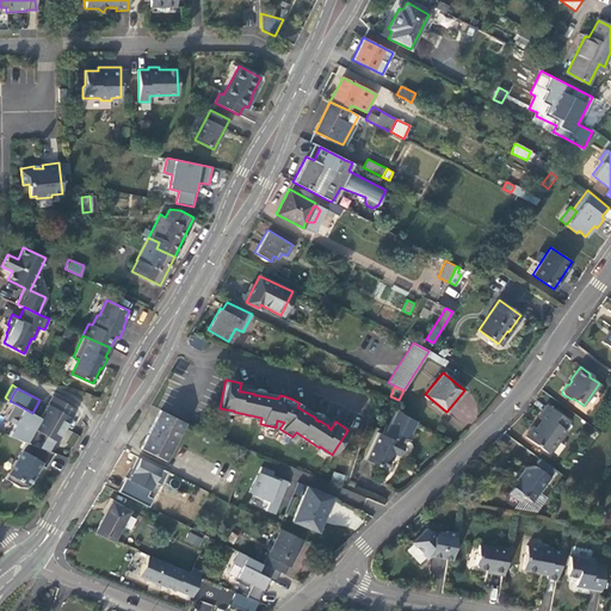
[(14,424),(7,434),(29,443),(49,451),(54,440),(56,442),(75,408),(53,395),(39,418),(32,413),(13,402),(4,419),(14,424)]
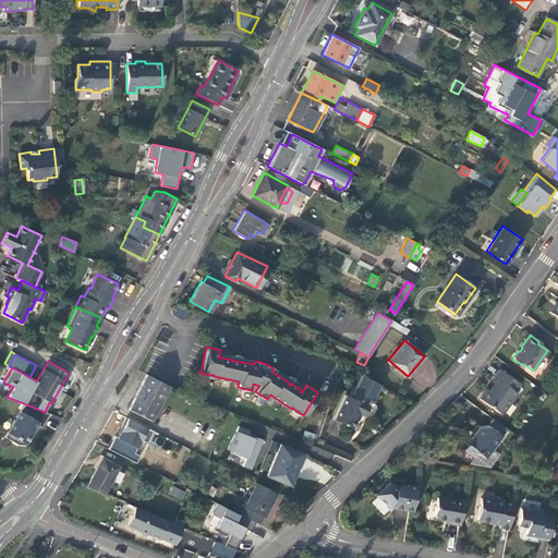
[(520,384),(502,372),(498,378),(496,377),(493,381),(494,384),(488,390),(486,389),(480,399),(501,414),(512,400),(511,399),(516,392),(514,391),(520,384)]
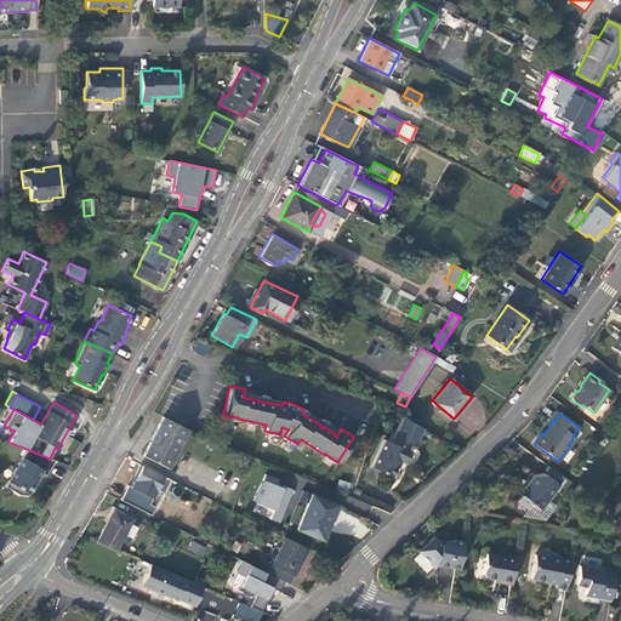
[(187,429),(163,416),(143,456),(167,468),(187,429)]
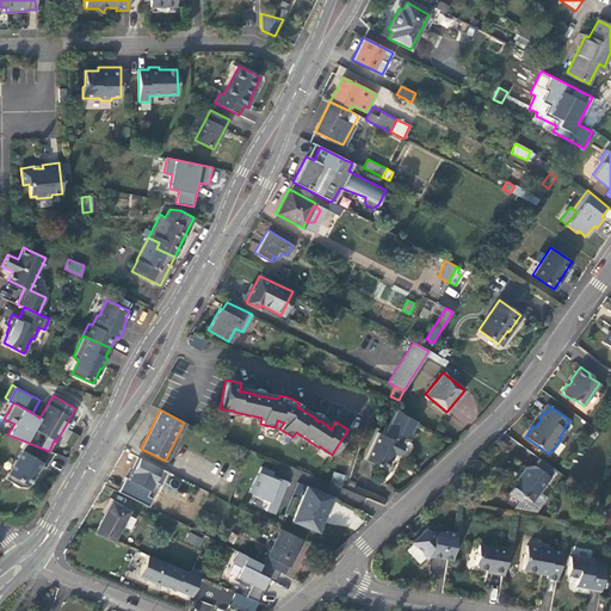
[(365,458),(386,468),(393,452),(396,454),(401,443),(377,432),(365,458)]
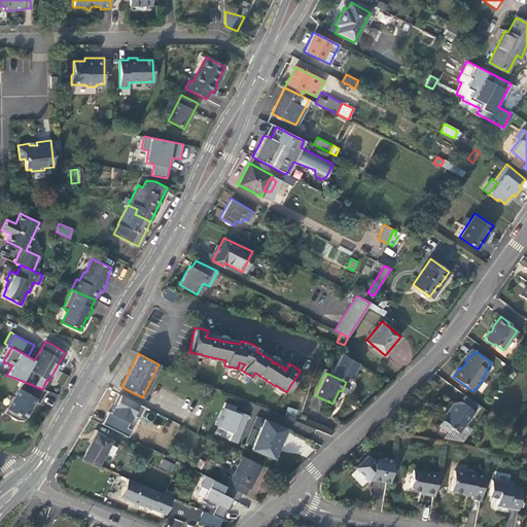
[(21,389),(19,388),(4,413),(16,420),(24,420),(32,406),(30,403),(32,399),(39,403),(46,390),(42,389),(25,382),(21,389)]
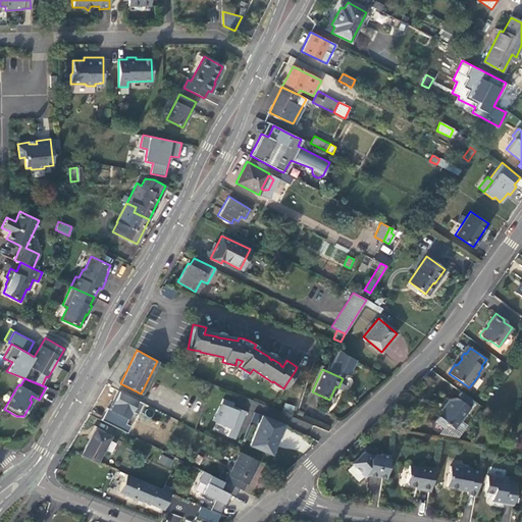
[(132,411),(138,414),(143,403),(117,389),(112,400),(113,401),(109,409),(107,408),(101,420),(126,433),(131,426),(125,423),(132,411)]
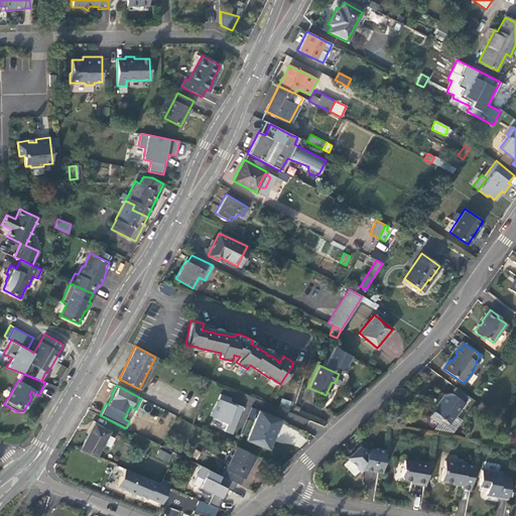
[(231,398),(220,394),(218,399),(210,415),(227,423),(224,430),(232,433),(243,406),(235,403),(234,405),(229,402),(231,398)]
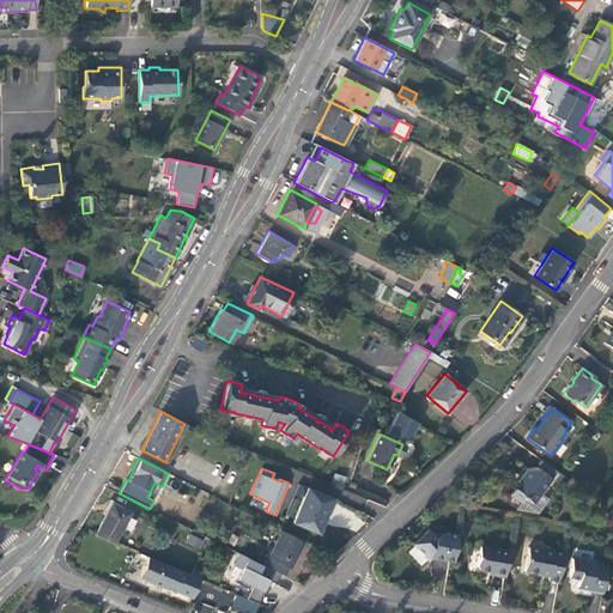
[(533,503),(551,478),(536,468),(526,469),(517,480),(519,483),(510,495),(521,502),(525,497),(533,503)]
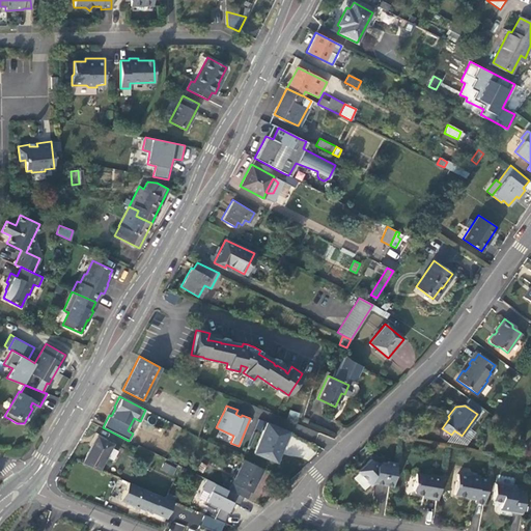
[(286,418),(296,422),(299,413),(289,410),(286,418)]
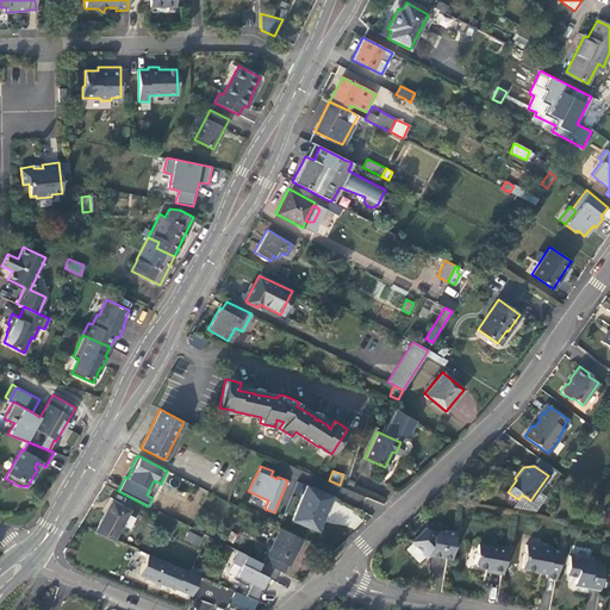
[(315,530),(329,495),(305,485),(291,521),(315,530)]
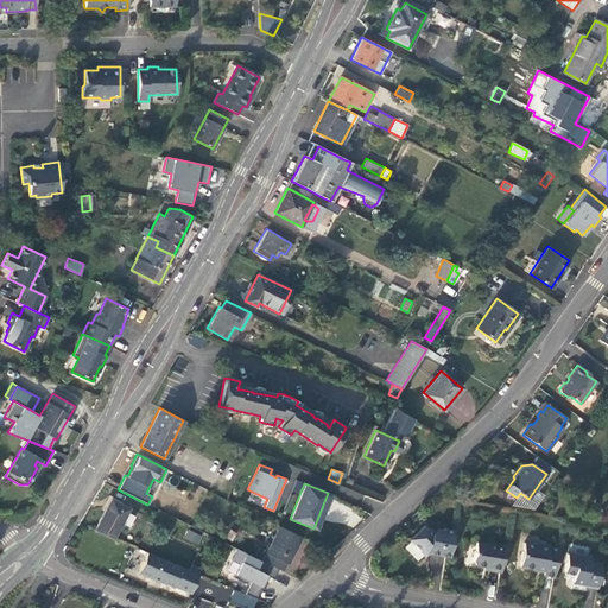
[(111,499),(94,530),(113,537),(121,523),(127,512),(128,508),(111,499)]
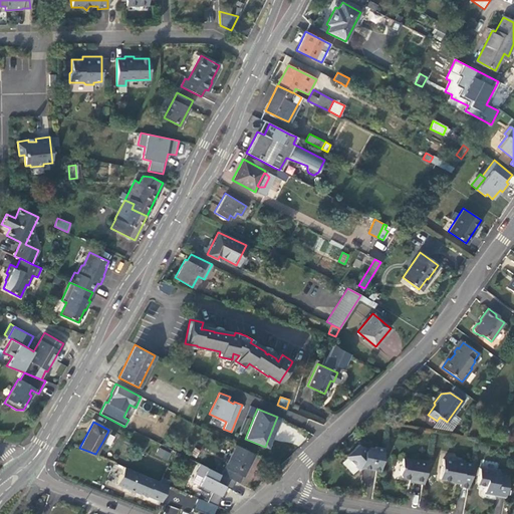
[(113,436),(107,433),(102,442),(108,445),(113,436)]
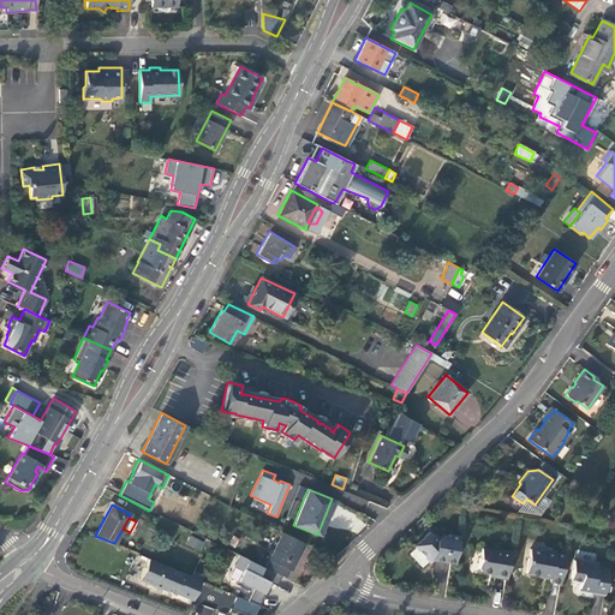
[(448,536),(441,533),(436,539),(429,531),(413,545),(429,562),(433,559),(454,562),(459,536),(448,535),(448,536)]
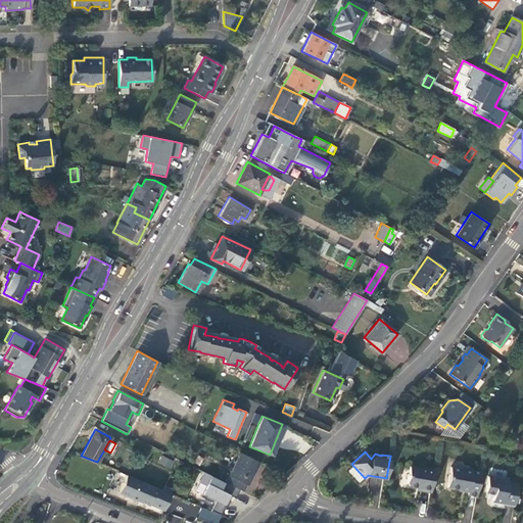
[(247,485),(259,462),(240,453),(226,483),(239,489),(243,491),(246,484),(247,485)]
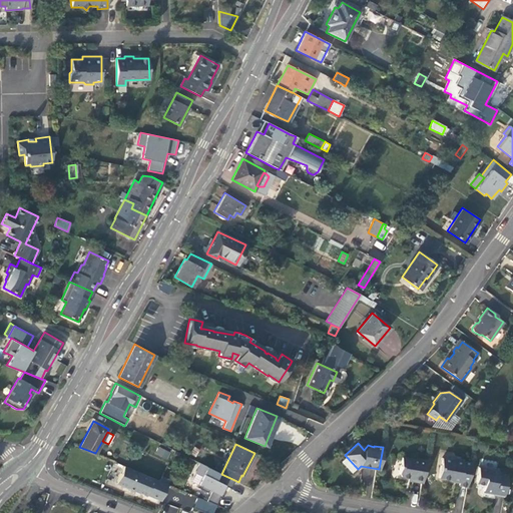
[(155,454),(167,460),(170,452),(159,446),(155,454)]
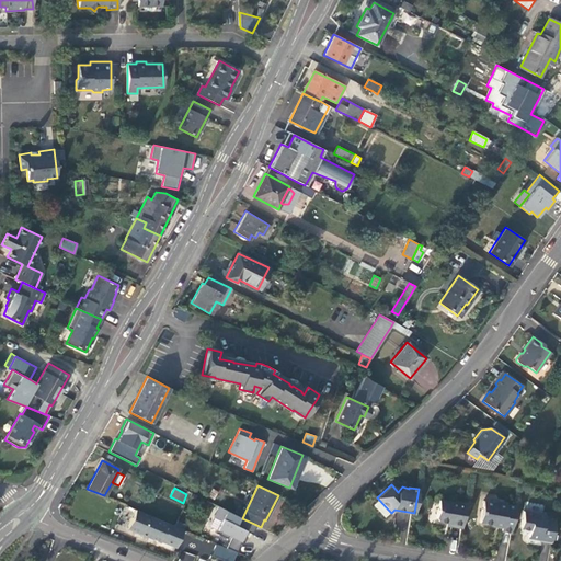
[(436,517),(438,521),(450,523),(450,525),(461,527),(466,504),(455,502),(455,503),(438,500),(436,517)]
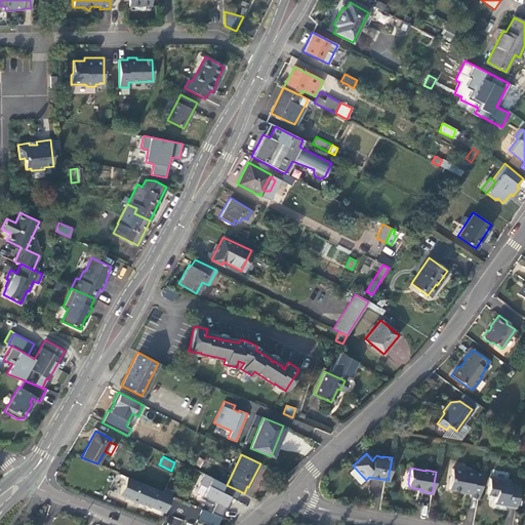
[(469,496),(478,498),(483,474),(474,472),(472,470),(467,469),(463,471),(462,471),(452,469),(448,488),(470,492),(469,496)]
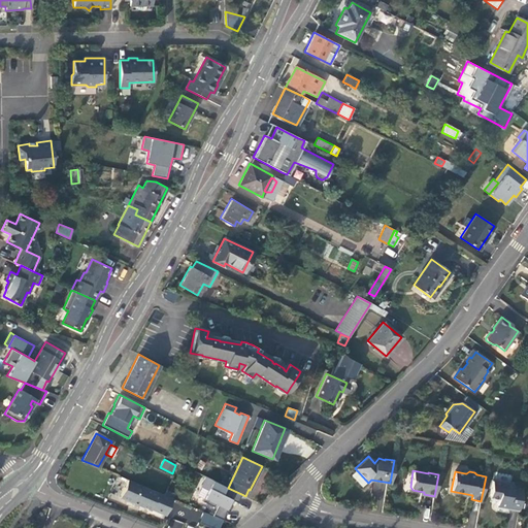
[(237,502),(241,494),(228,488),(205,476),(200,486),(208,490),(202,501),(212,506),(215,503),(217,504),(211,515),(222,520),(226,512),(228,513),(232,504),(228,502),(230,499),(237,502)]
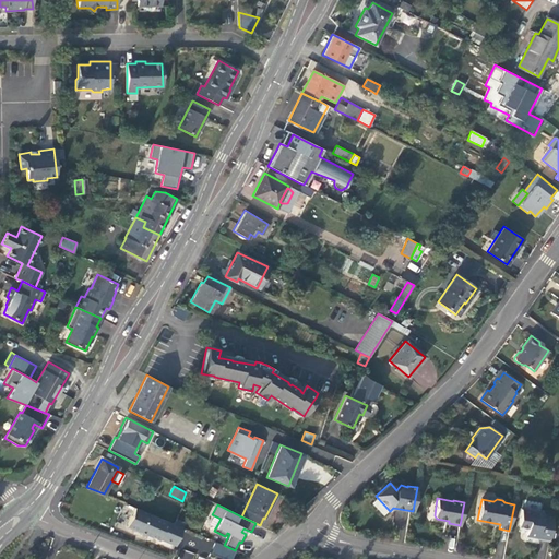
[(175,545),(182,527),(142,510),(134,507),(127,526),(138,531),(139,530),(150,534),(149,535),(159,539),(159,538),(175,545)]
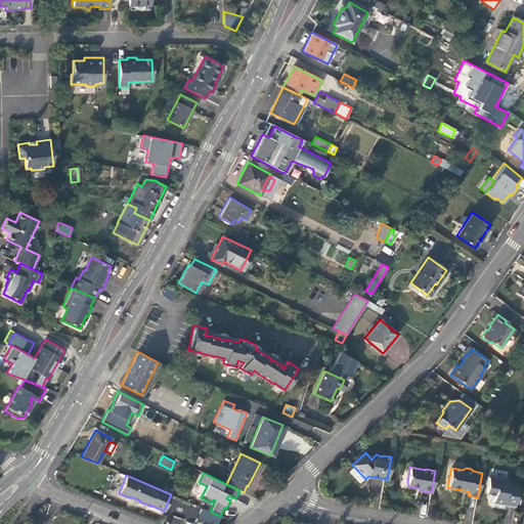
[(493,501),(515,506),(519,479),(509,478),(509,481),(488,477),(486,493),(494,495),(493,501)]
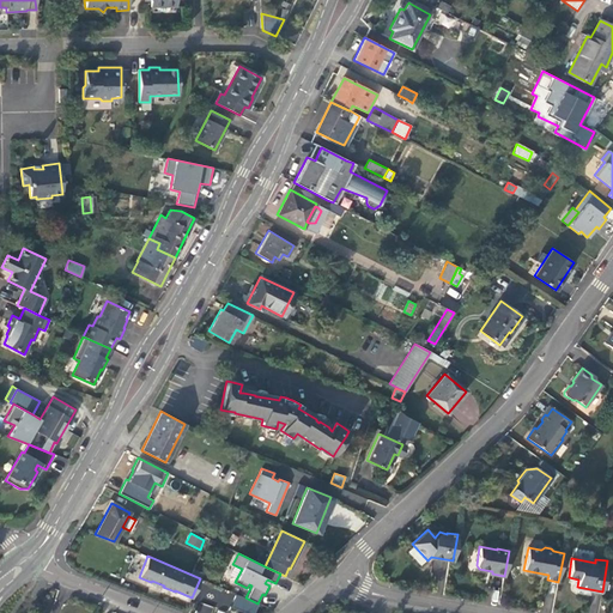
[(213,604),(231,605),(232,592),(214,589),(213,604)]
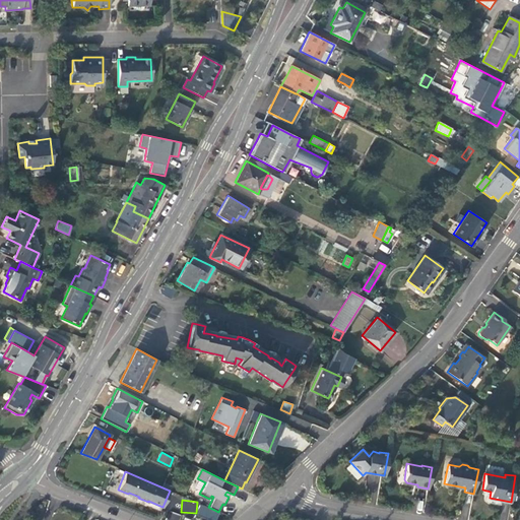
[(168,519),(179,519),(181,515),(172,511),(168,519)]
